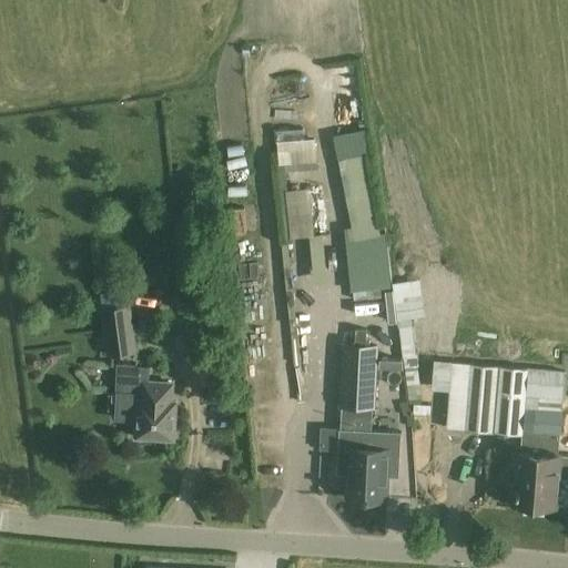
[(348,130),(352,149),(371,145),(366,127),(348,130)]
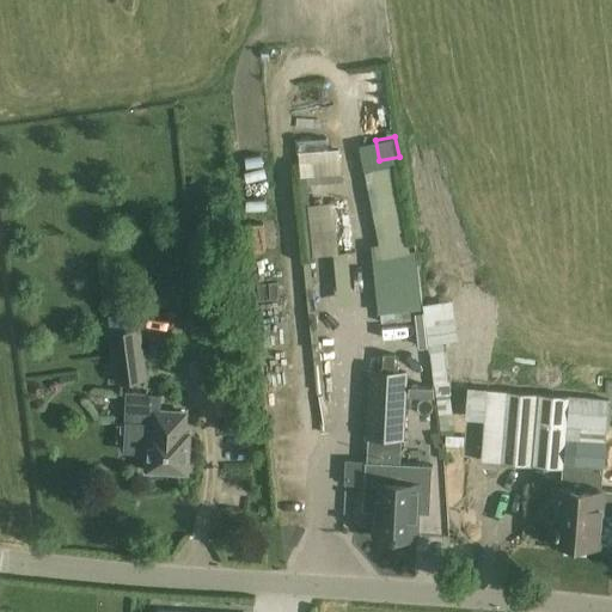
[(456,332),(447,334),(442,295),(428,297),(445,424),(459,423),(451,359),(458,357),(456,332)]
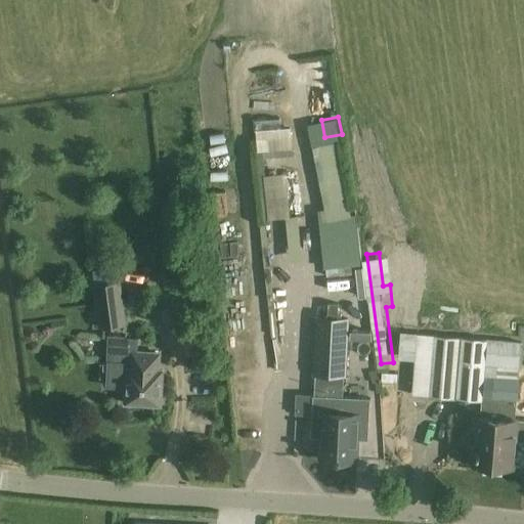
[(100,326),(125,323),(120,282),(95,286),(100,326)]
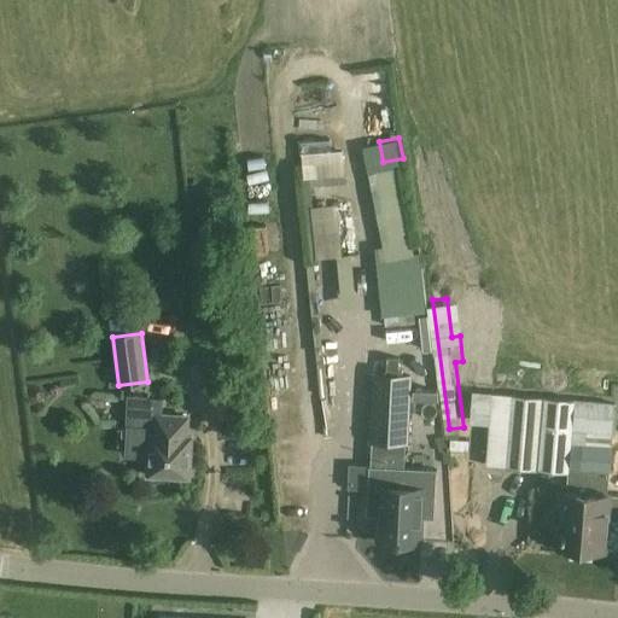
[(371,441),(373,441),(406,443),(408,443),(410,377),(398,375),(400,357),(388,357),(386,375),(374,374),(371,441)]
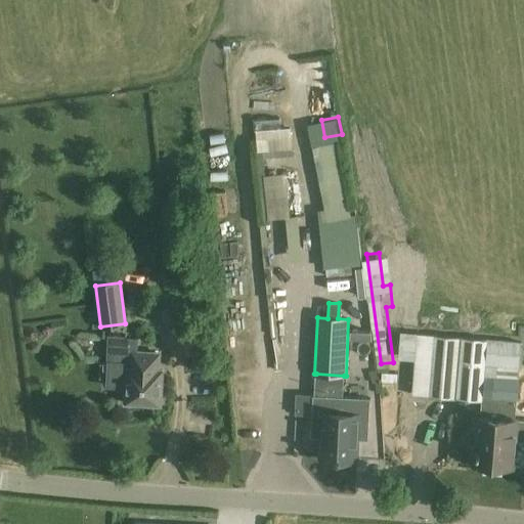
[(253,313),(239,316),(243,330),(257,325),(253,313)]
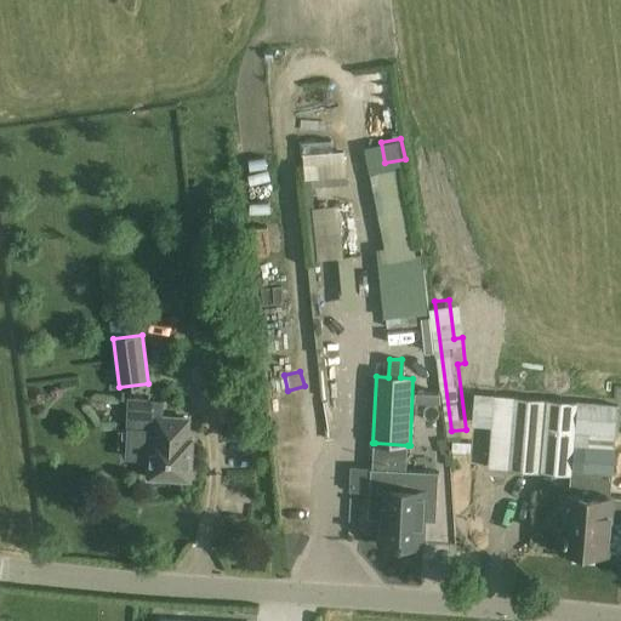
[(576,403),(514,398),(510,471),(571,476),(576,403)]
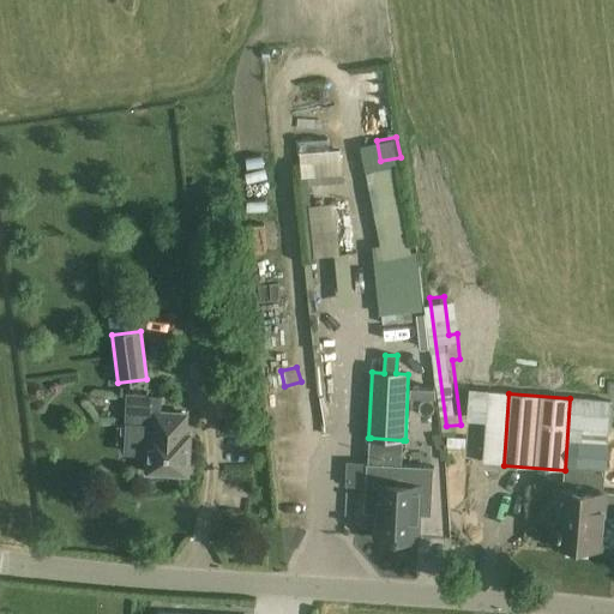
[(143,426),(127,425),(126,452),(144,453),(144,452),(149,452),(148,473),(170,474),(170,471),(180,471),(180,474),(188,475),(191,433),(186,433),(187,414),(160,413),(161,398),(144,397),(143,426)]
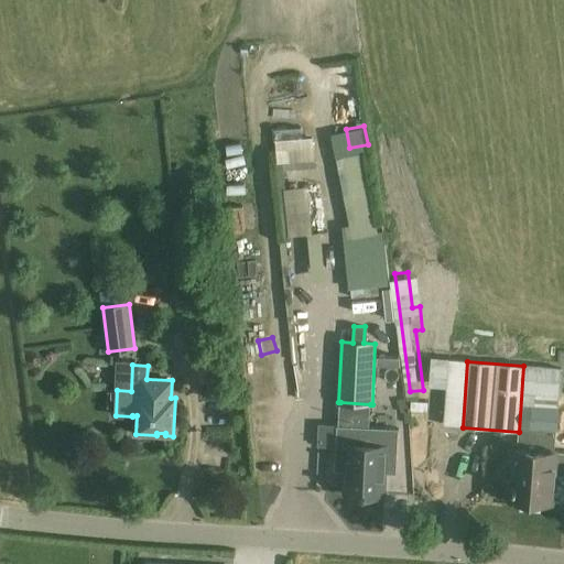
[(415,393),(415,404),(434,404),(434,393),(415,393)]
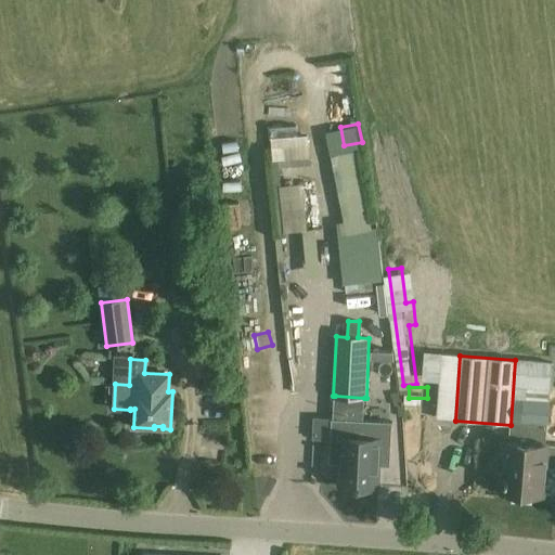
[(373,487),(378,487),(379,466),(390,466),(392,422),(363,421),(364,398),(335,396),(334,420),(332,418),(330,464),(340,464),(339,486),(359,486),(359,491),(373,492),(373,487)]
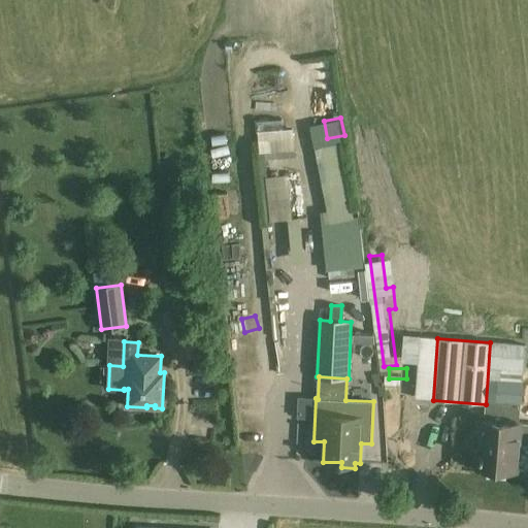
[(477,435),(476,447),(482,447),(481,468),(517,470),(519,446),(527,446),(527,423),(520,423),(522,383),(497,381),(495,422),(484,421),(483,435),(477,435)]
